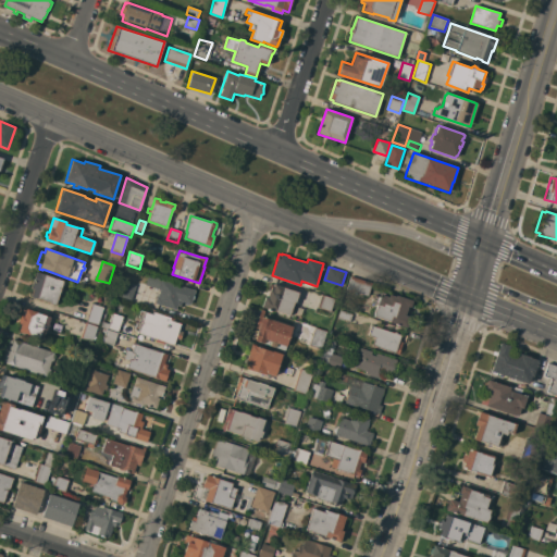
[(63,281),(56,304),(53,305),(50,305),(49,302),(32,297),(34,291),(33,289),(29,288),(33,281),(36,272),(63,281)]
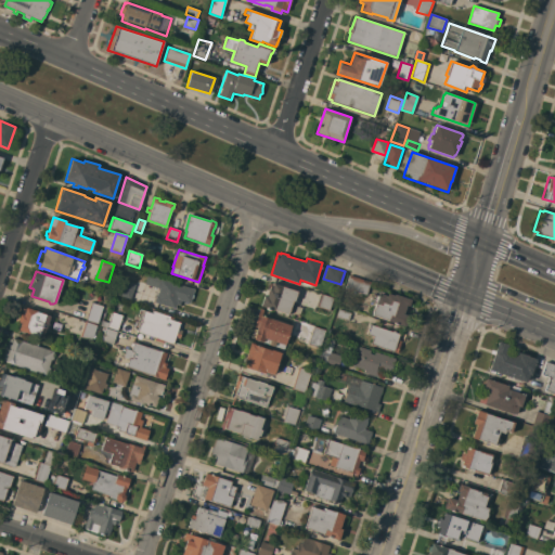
[(154,302),(156,295),(157,295),(159,288),(144,284),(149,272),(160,276),(160,278),(195,289),(193,294),(193,295),(192,298),(192,299),(190,304),(181,300),(179,306),(177,305),(175,309),(154,302)]
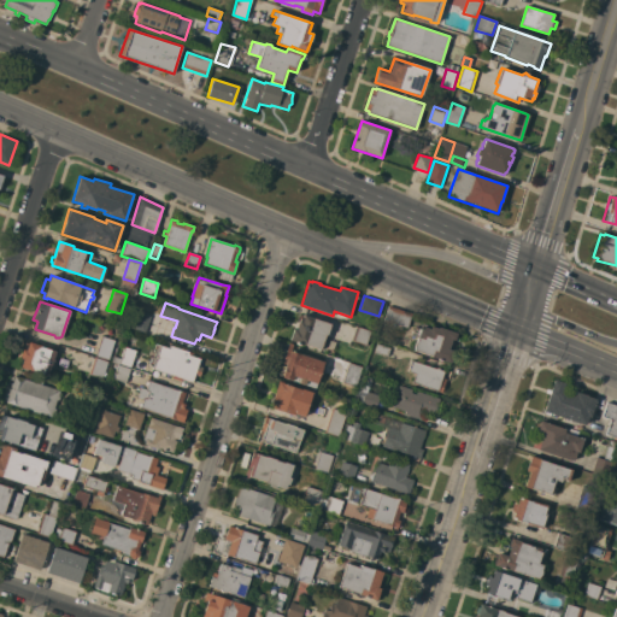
[(412,313),(407,328),(383,321),(388,306),(412,313)]
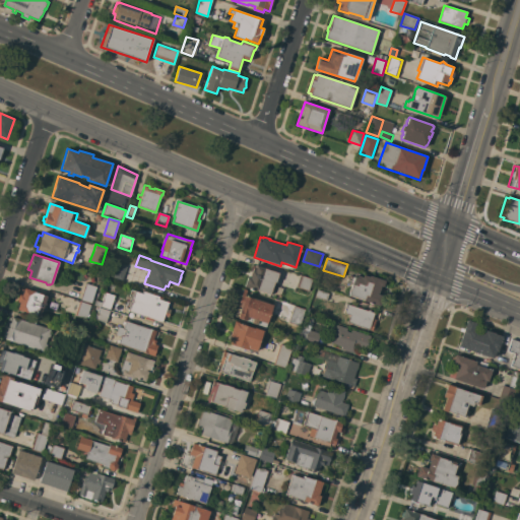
[(122,280),(109,276),(113,262),(126,267),(122,280)]
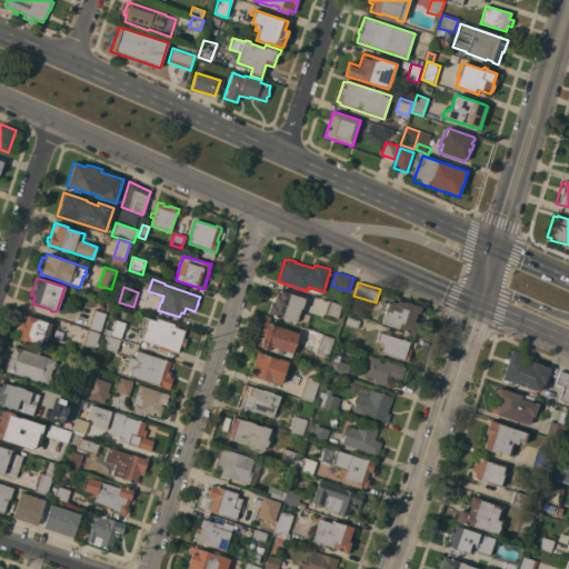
[(305,299),(301,310),(300,309),(296,323),(267,313),(270,302),(273,303),(276,296),(279,297),(280,292),(279,291),(280,290),(281,289),(282,289),(282,290),(282,291),(289,293),(305,299)]
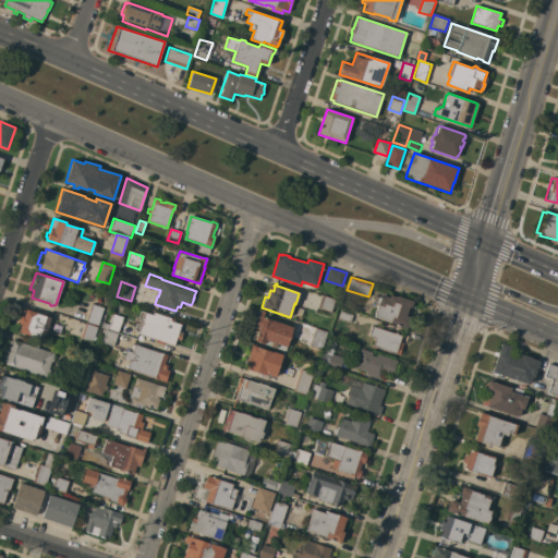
[(331,313),(317,308),(322,295),(335,300),(331,313)]
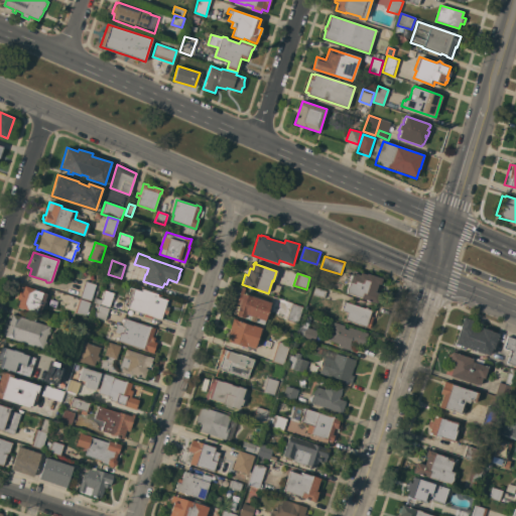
[(382,278),(380,284),(378,284),(375,292),(380,293),(377,303),(346,293),(347,291),(346,289),(347,286),(348,286),(349,282),(344,280),(347,273),(353,275),(354,273),(359,275),(360,273),(366,275),(367,273),(382,278)]
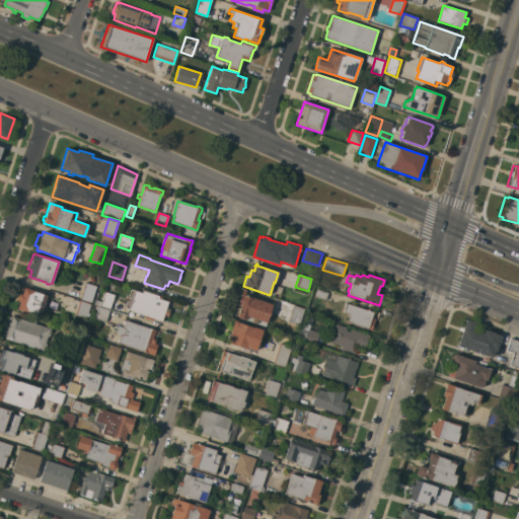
[(91,303),(80,299),(85,283),(96,286),(91,303)]
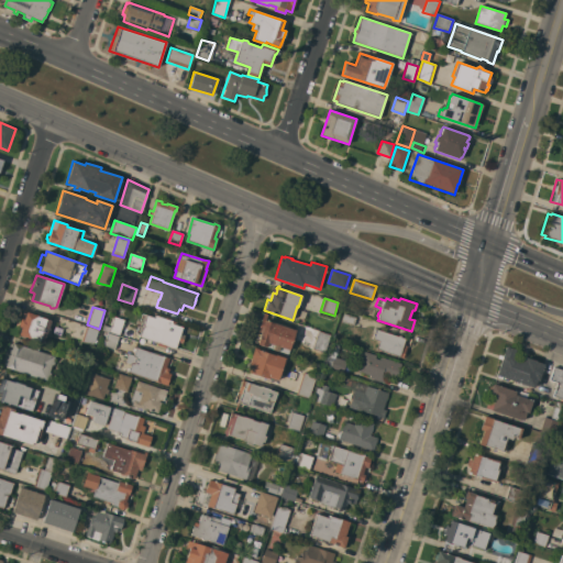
[(44,343),(19,335),(21,328),(19,327),(21,319),(24,320),(26,312),(37,316),(37,317),(51,321),(44,343)]
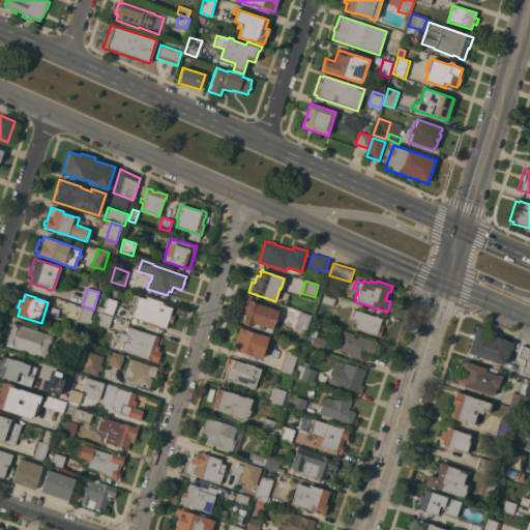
[(252,295),(249,301),(277,312),(270,333),(242,324),(242,323),(239,322),(248,294),(252,295)]
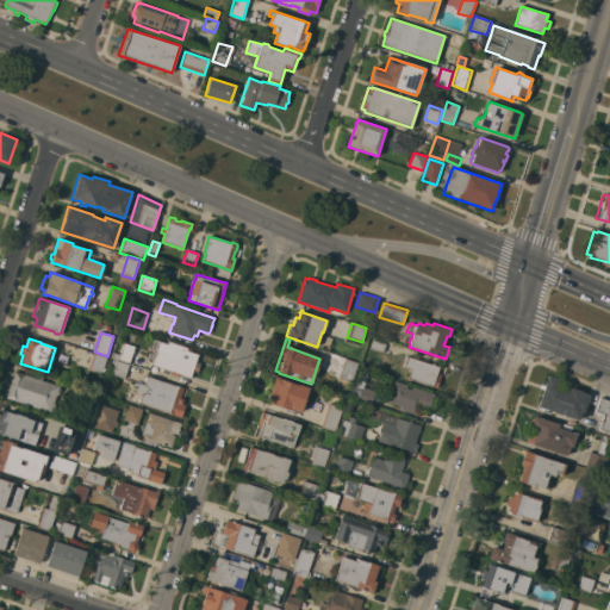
[(385,344),(383,353),(369,348),(373,340),(385,344)]
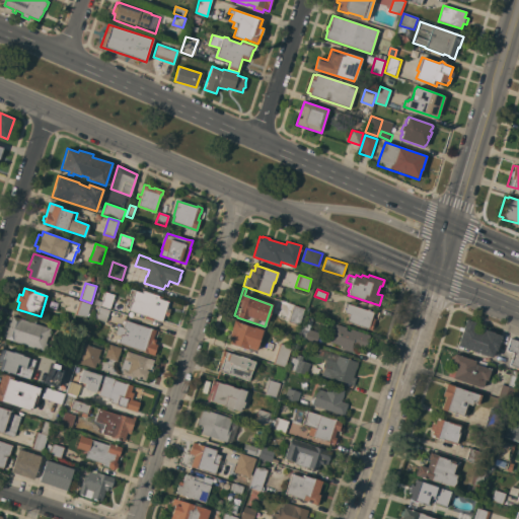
[(128,310),(135,291),(142,293),(143,291),(162,297),(161,299),(168,302),(166,308),(170,309),(167,316),(163,315),(161,321),(153,319),(153,320),(145,318),(145,316),(140,314),(139,316),(135,314),(136,313),(128,310)]
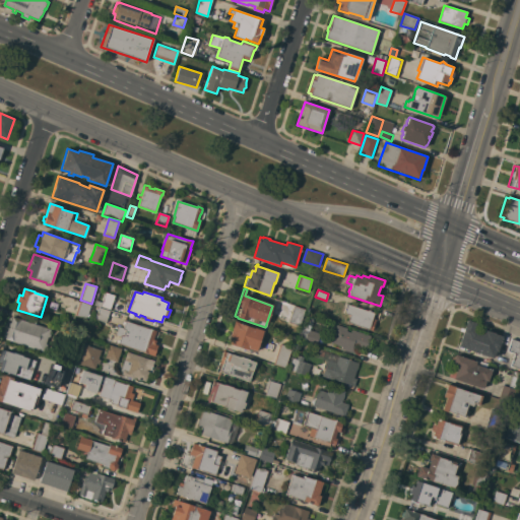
[(105,293),(115,296),(110,310),(101,307),(105,293)]
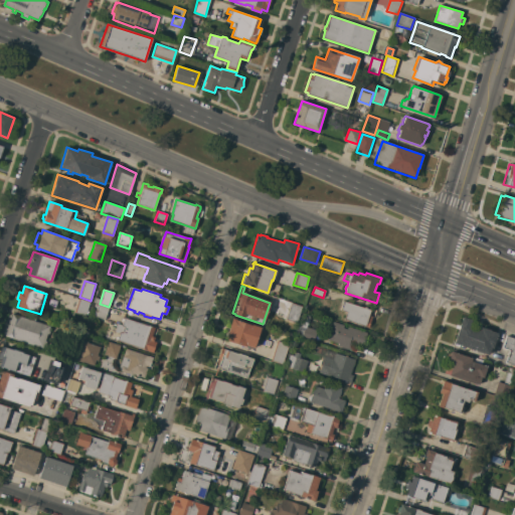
[(88,317),(74,312),(75,309),(65,306),(68,295),(92,303),(88,317)]
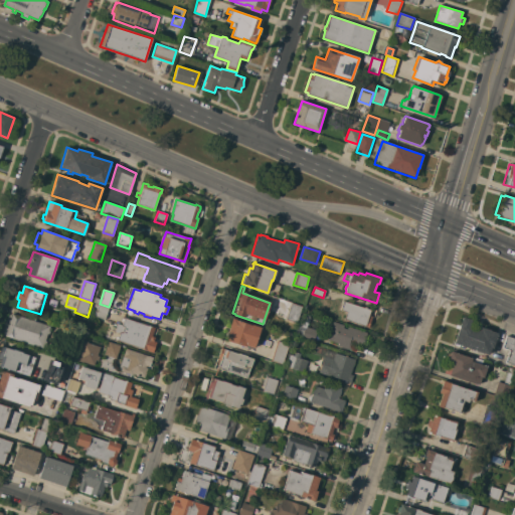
[(370,310),(369,316),(372,317),(368,328),(343,320),(346,312),(340,310),(343,301),(370,310)]
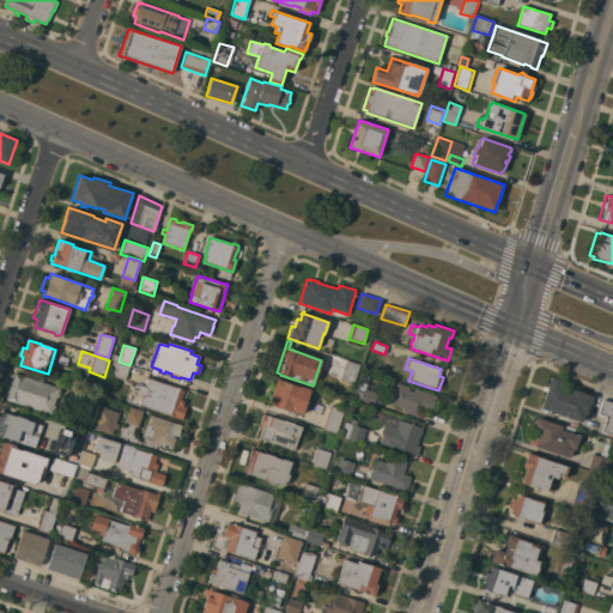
[(359,365),(353,384),(340,381),(346,360),(359,365)]
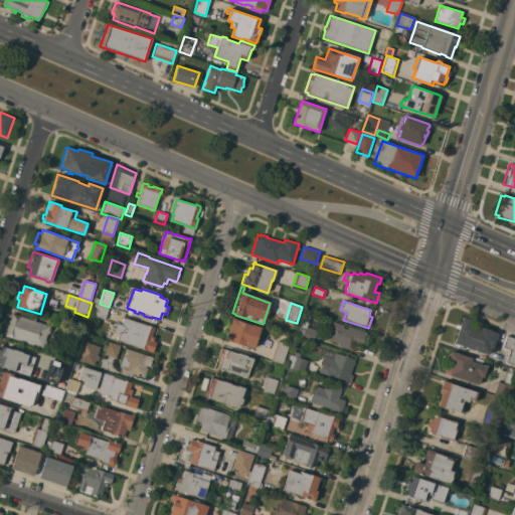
[(105,319),(94,316),(98,304),(109,308),(105,319)]
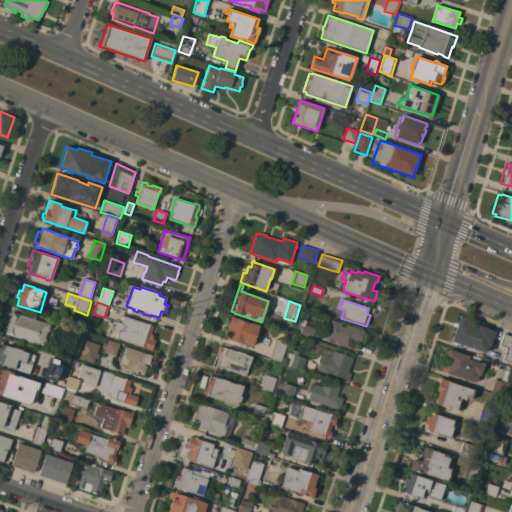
[(50,324),(48,329),(49,329),(48,332),(47,332),(45,339),(46,339),(44,347),(5,334),(7,328),(6,327),(9,317),(10,318),(12,312),(50,324)]
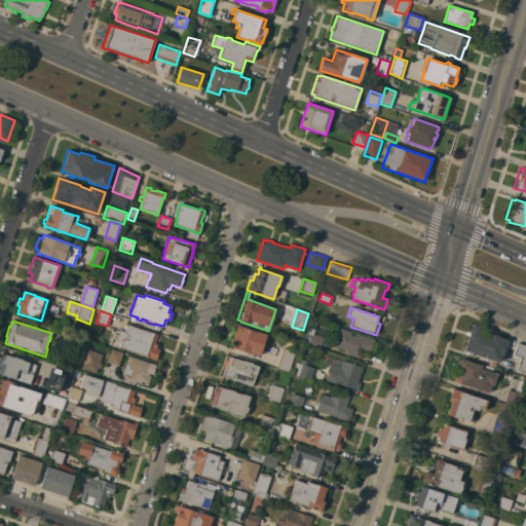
[(463,350),(473,324),(482,327),(480,333),(490,337),(491,334),(500,337),(500,338),(508,340),(502,355),(501,355),(498,363),(487,359),(486,360),(484,359),(480,358),(481,357),(463,350)]
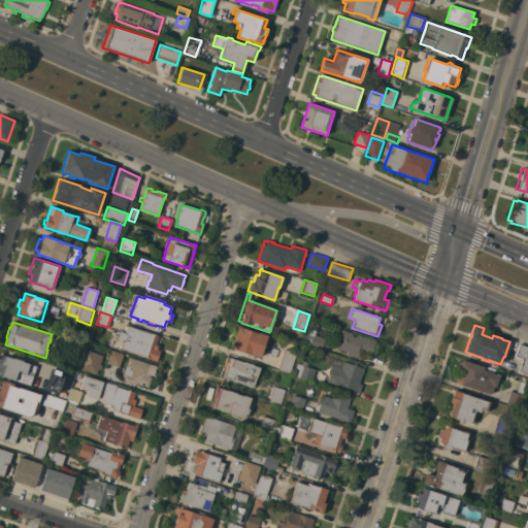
[(127,326),(159,336),(156,344),(159,345),(157,350),(160,351),(157,361),(120,349),(120,348),(118,348),(119,344),(121,345),(122,341),(118,340),(121,332),(125,333),(126,330),(124,329),(125,326),(127,327),(127,326)]
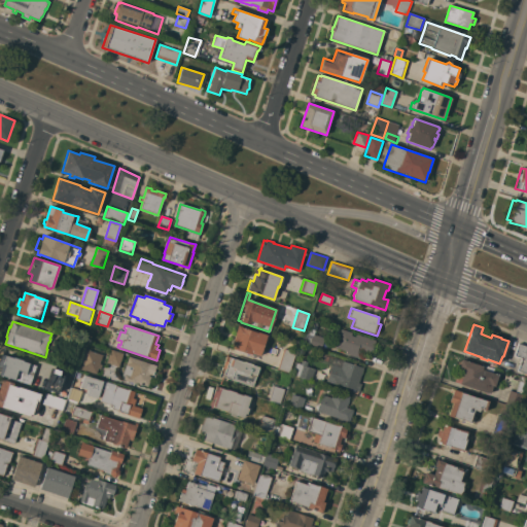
[(260,356),(252,353),(251,355),(234,349),(234,348),(231,348),(235,337),(234,336),(238,325),(241,326),(241,327),(257,332),(267,335),(260,356)]
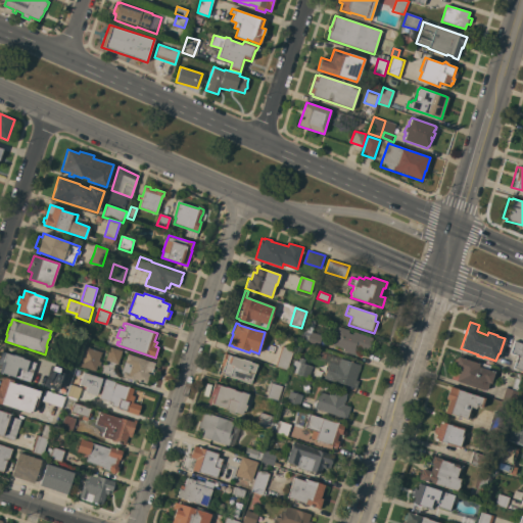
[(373,338),(368,352),(359,349),(357,355),(342,351),(343,348),(334,345),(334,344),(333,344),(338,327),(349,330),(348,333),(352,334),(353,332),(373,338)]
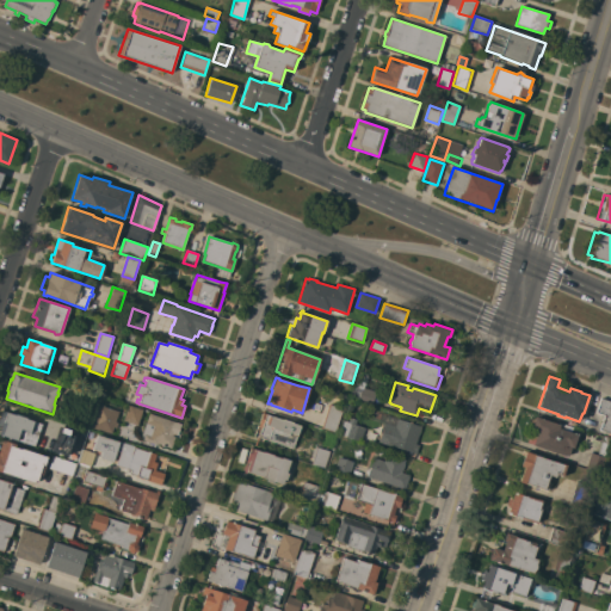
[(362,388),(362,387),(376,392),(371,406),(352,400),(356,386),(362,388)]
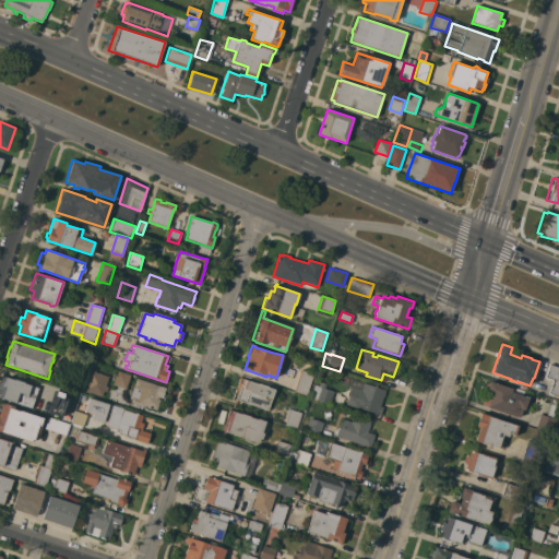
[(558,396),(548,393),(552,380),(545,377),(549,365),(558,367),(558,396)]
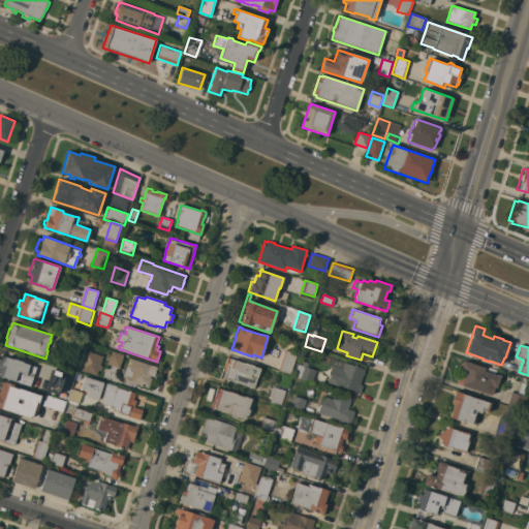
[(79,369),(86,350),(88,351),(88,350),(90,351),(90,352),(102,356),(100,365),(102,366),(100,371),(98,370),(96,375),(79,369)]
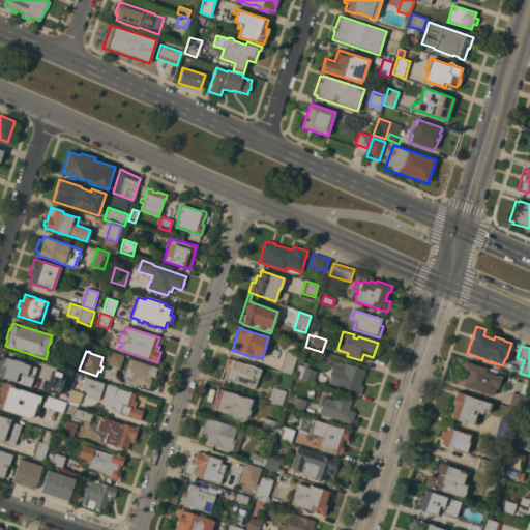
[(119,369),(107,364),(111,351),(123,355),(119,369)]
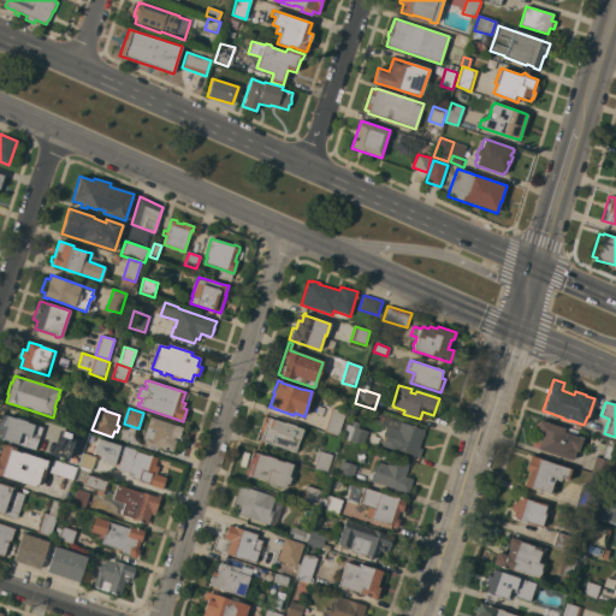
[(345,412),(338,436),(325,431),(333,408),(345,412)]
